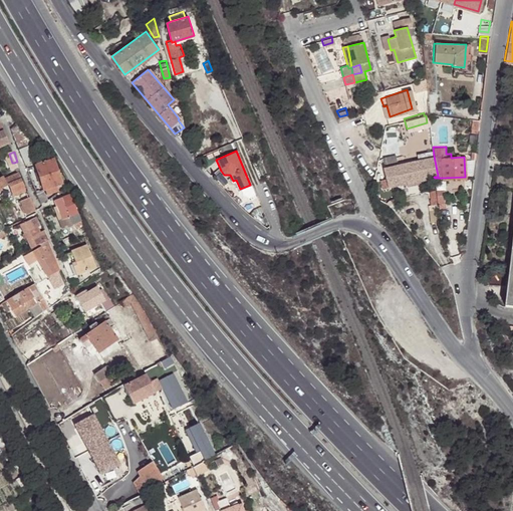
[(385,168),(397,165),(395,155),(382,158),(385,168)]
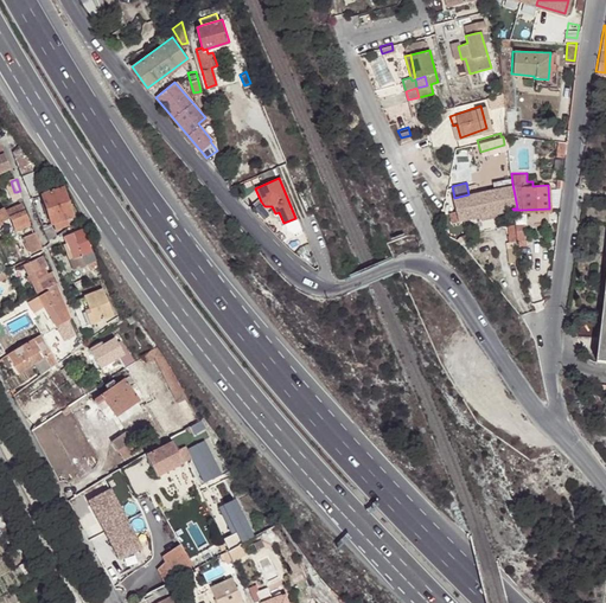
[(511,184),(469,194),(454,198),(452,198),(455,212),(457,220),(512,209),(515,209),(511,184)]
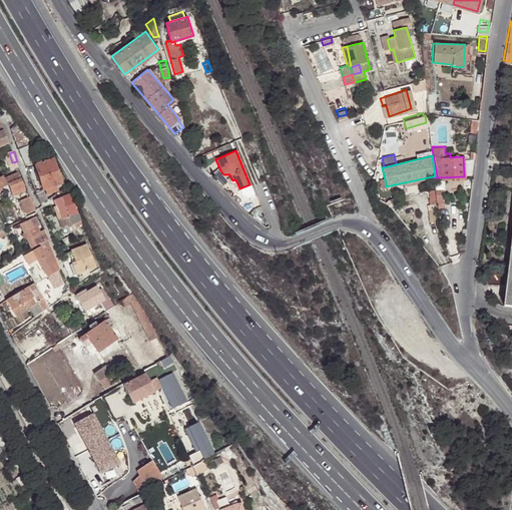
[(62,181),(54,157),(35,163),(44,187),(62,181)]
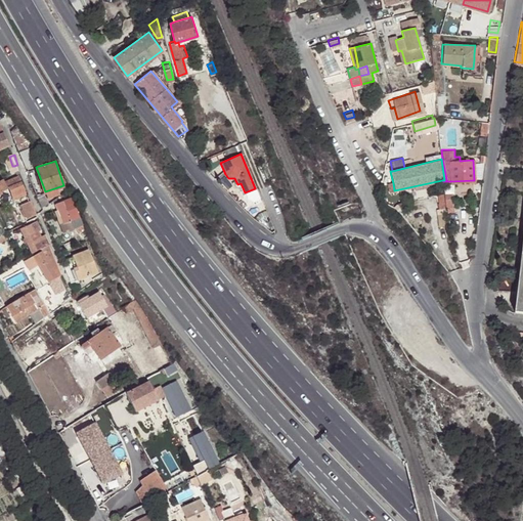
[(7,179),(14,197),(26,192),(18,175),(7,179)]
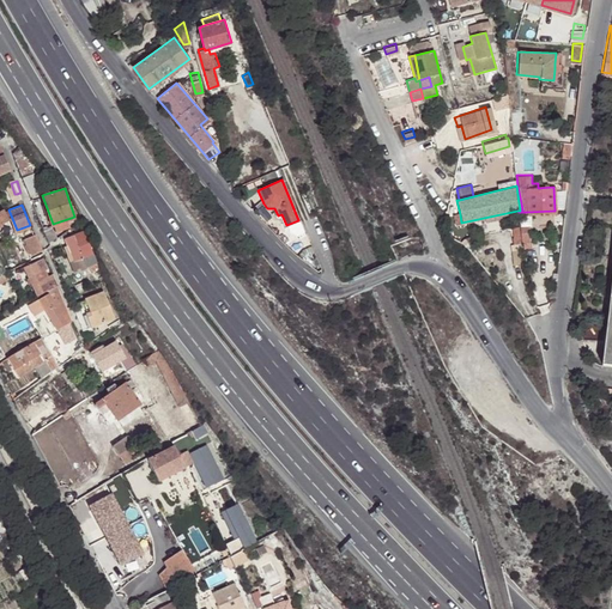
[(74,217),(53,224),(56,235),(76,221),(74,217)]
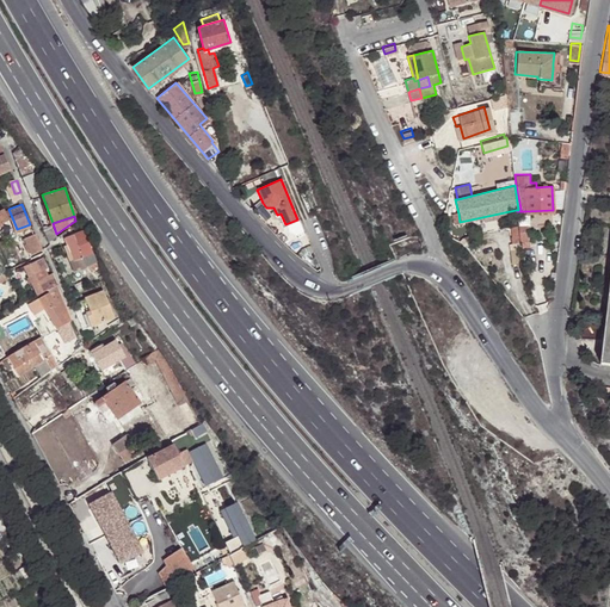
[(53,223),(44,227),(49,239),(56,234),(53,223)]
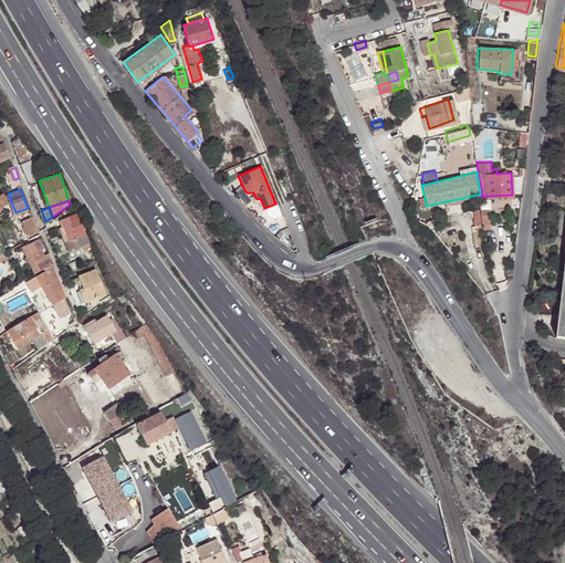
[(471,225),(480,225),(479,208),(477,209),(472,209),(472,219),(471,219),(471,225)]
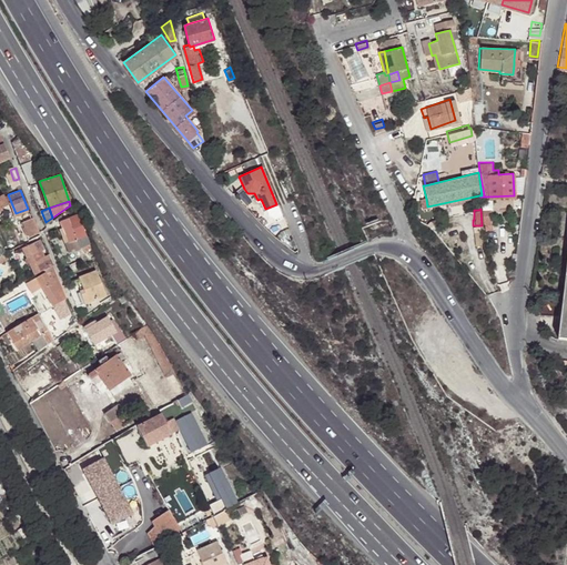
[(78,239),(81,245),(90,241),(79,214),(70,218),(78,239)]
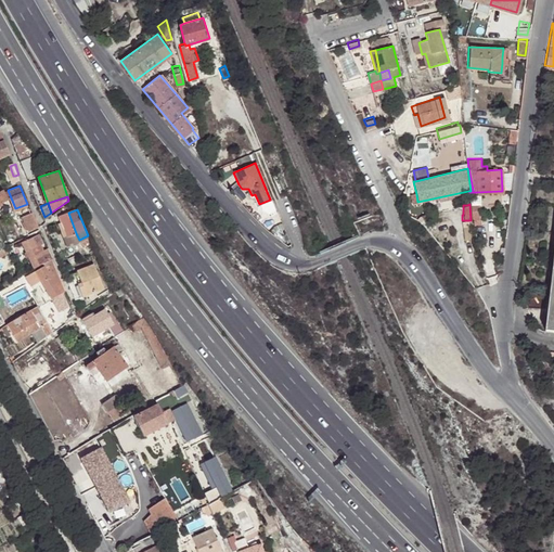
[(0,221),(10,215),(8,210),(0,215),(0,221)]
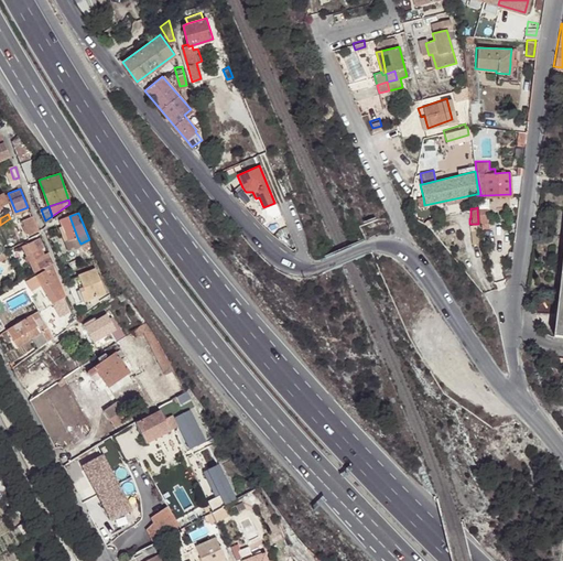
[(40,230),(40,228),(34,215),(22,220),(29,234),(35,230),(36,233),(40,230)]
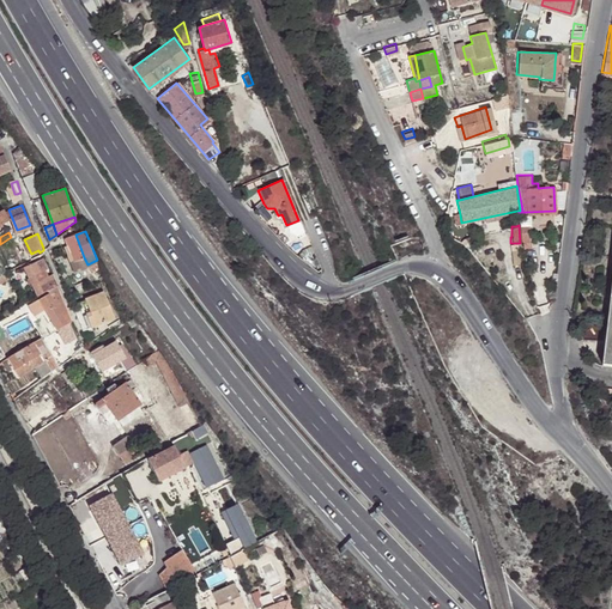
[(74,261),(84,257),(76,235),(67,237),(74,261)]
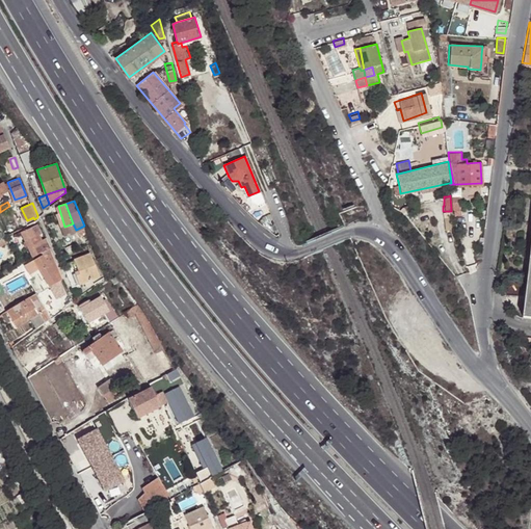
[(42,252),(43,250),(38,241),(34,232),(31,227),(22,231),(33,256),(42,252)]
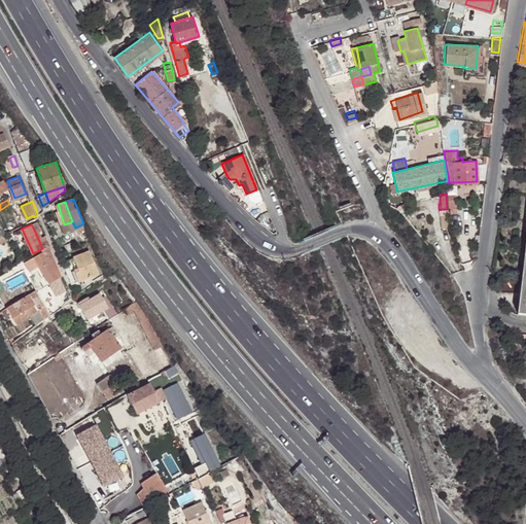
[(34,230),(38,239),(43,236),(39,228),(34,230)]
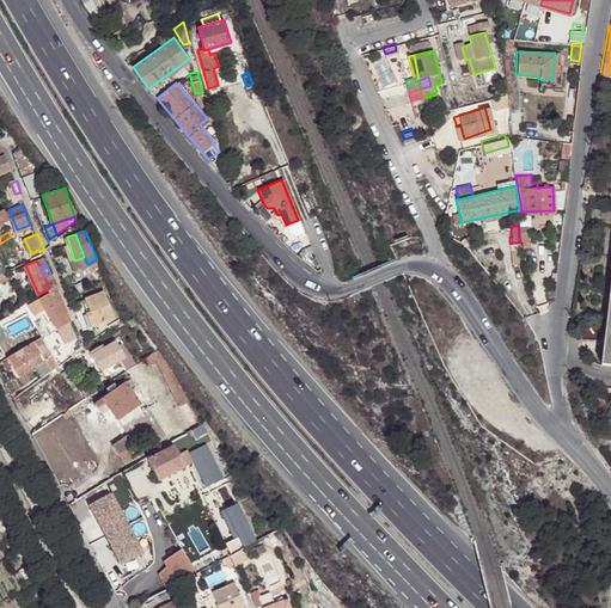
[(59,283),(54,271),(50,274),(44,277),(49,288),(59,283)]
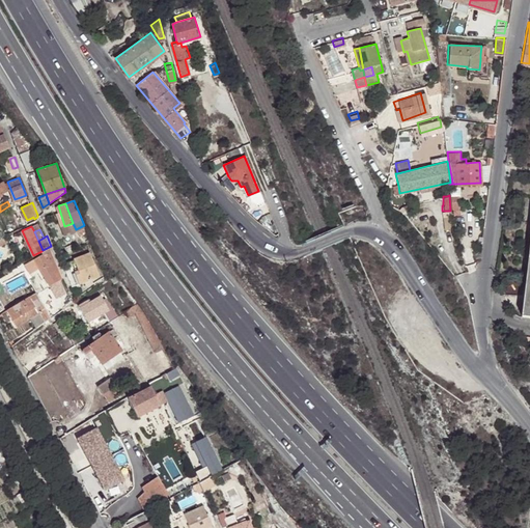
[(59,278),(63,276),(51,246),(43,250),(42,251),(43,253),(59,278)]
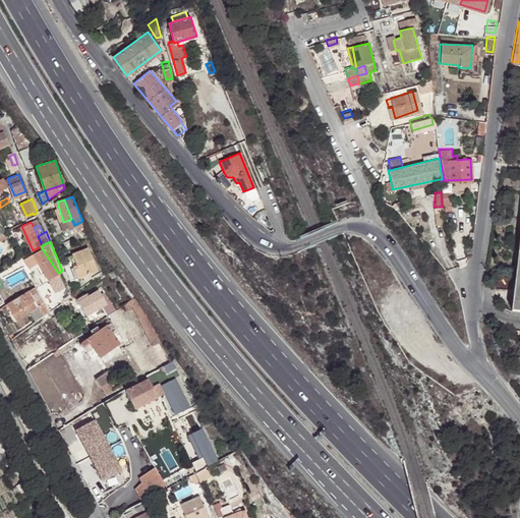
[(519,241),(518,241),(511,308),(519,309),(519,241)]
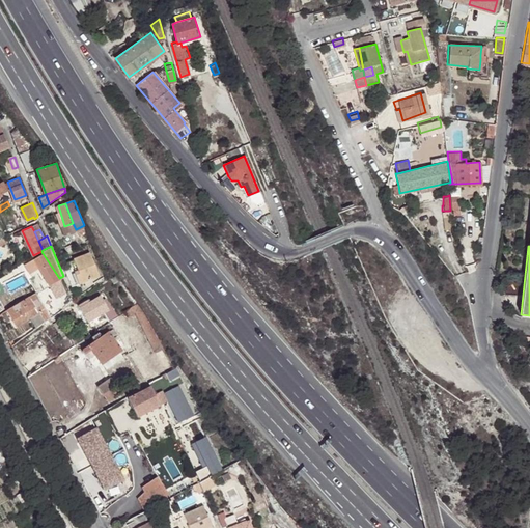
[(34,258),(43,253),(42,251),(33,255),(22,262),(24,266),(25,265),(34,258)]
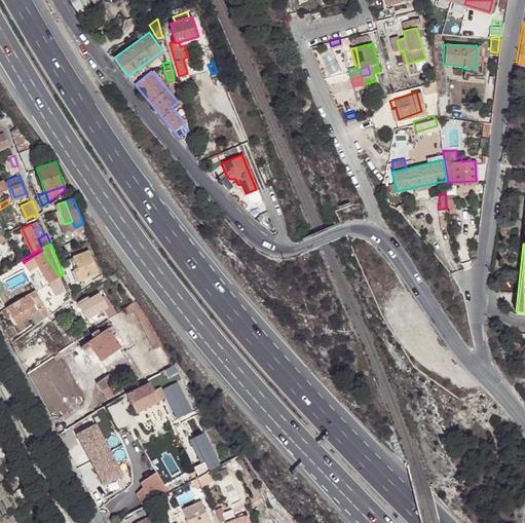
[(86,275),(90,274),(98,272),(90,249),(78,254),(86,275)]
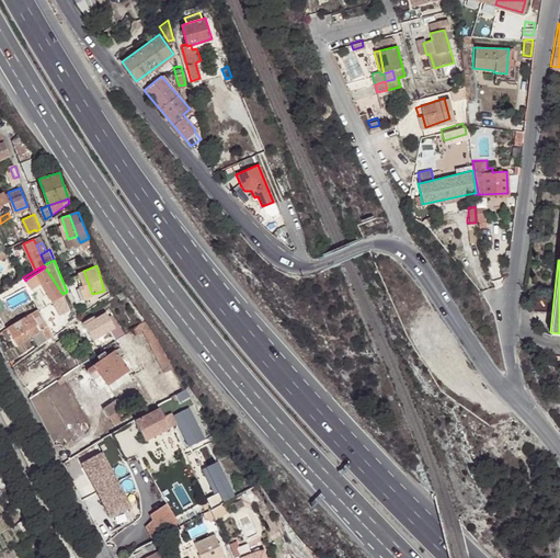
[(55,299),(63,294),(45,268),(36,273),(42,283),(53,300),(55,299)]
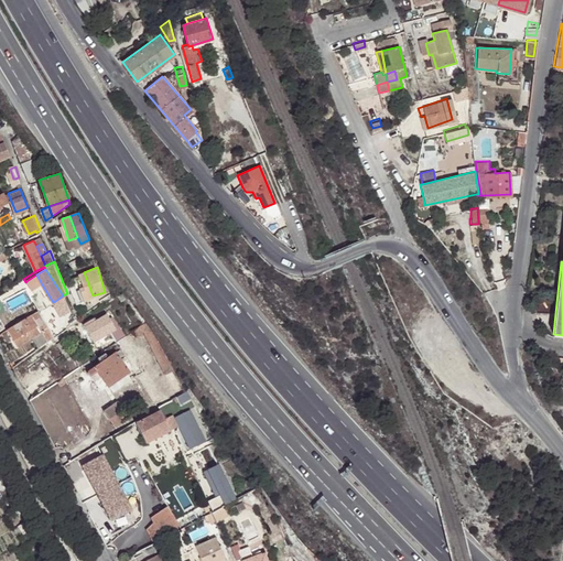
[(36,274),(26,281),(32,290),(42,284),(36,274)]
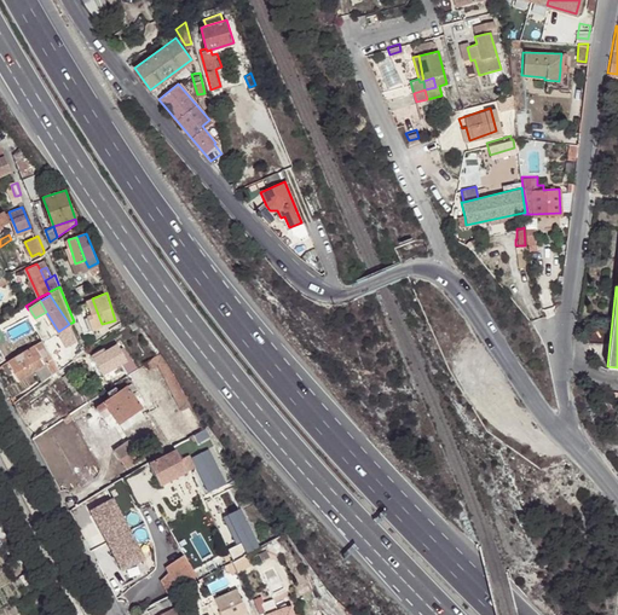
[(107,323),(108,326),(110,330),(117,325),(115,320),(107,323)]
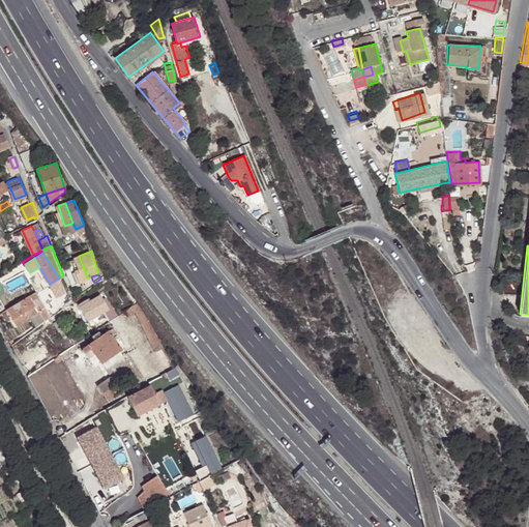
[(66,290),(59,277),(52,283),(59,294),(66,290)]
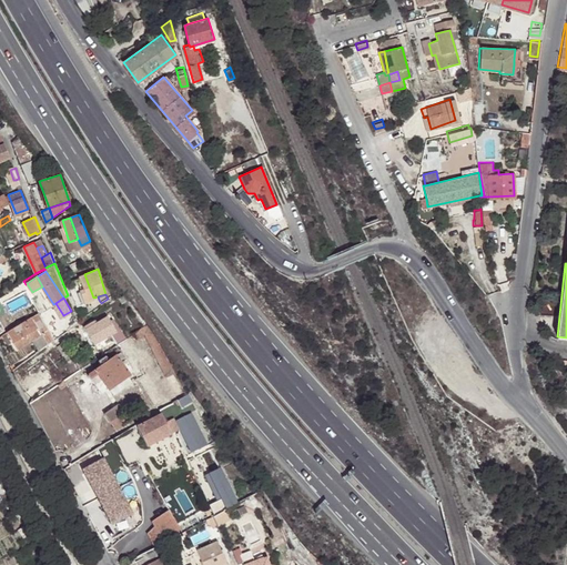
[(101,303),(99,300),(87,303),(91,312),(101,304),(101,303)]
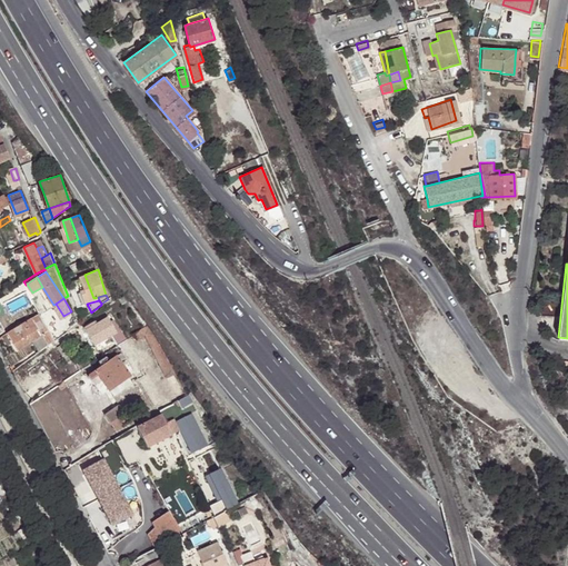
[(38,313),(31,316),(36,325),(42,320),(38,313)]
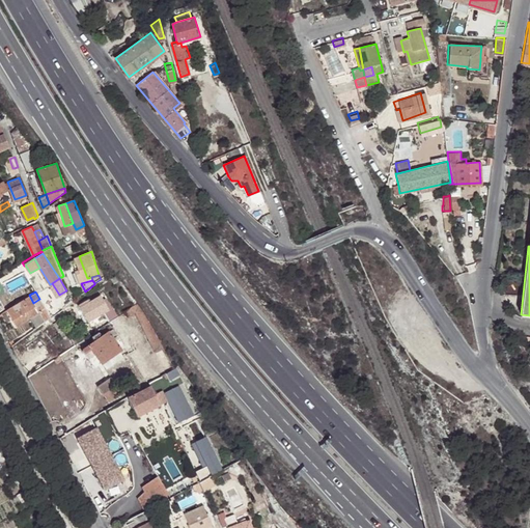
[(29,295),(6,309),(12,318),(34,304),(33,303),(29,295)]
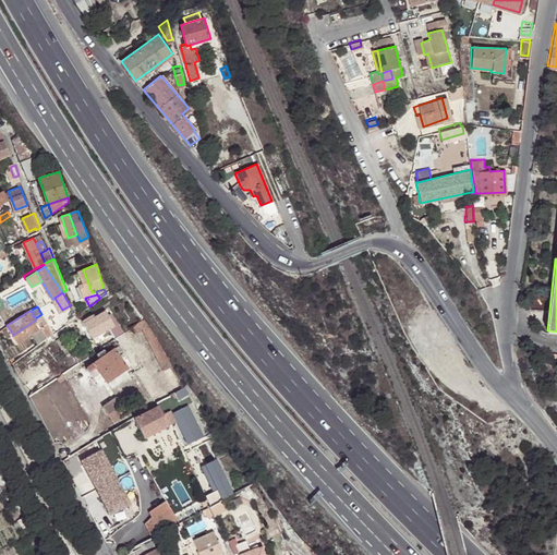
[(110,328),(114,325),(106,311),(95,316),(93,314),(82,320),(93,337),(110,328)]
